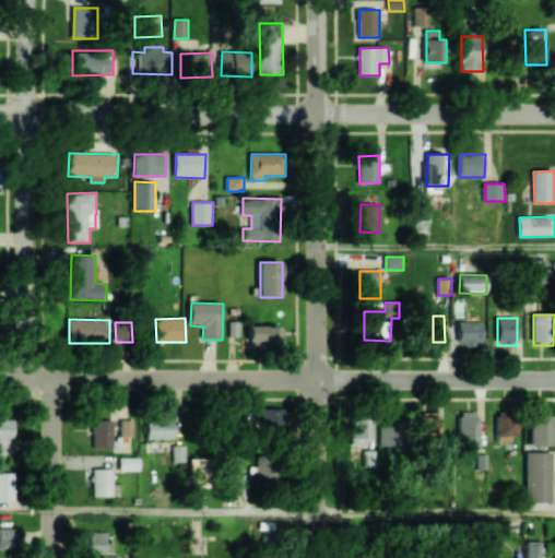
[(459,345),(483,345),(483,323),(460,322),(459,345)]
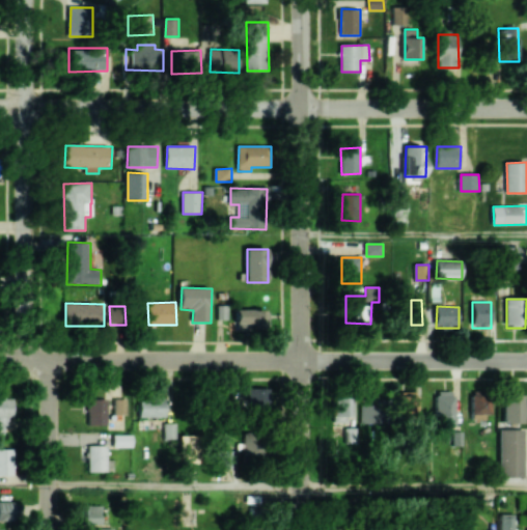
[(248,331),(249,327),(271,327),(271,311),(238,310),(237,331),(248,331)]
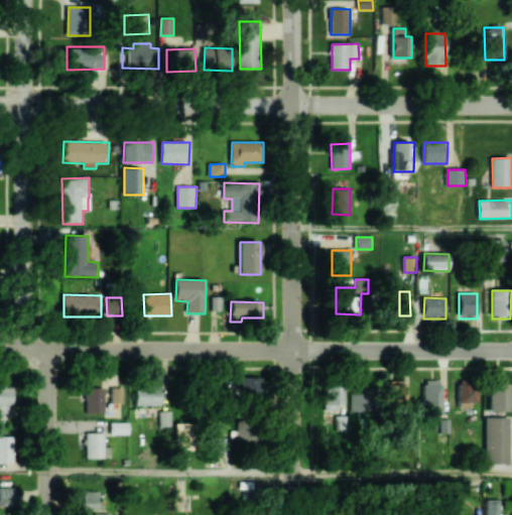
[(240,391),(259,392),(260,378),(240,377),(240,391)]
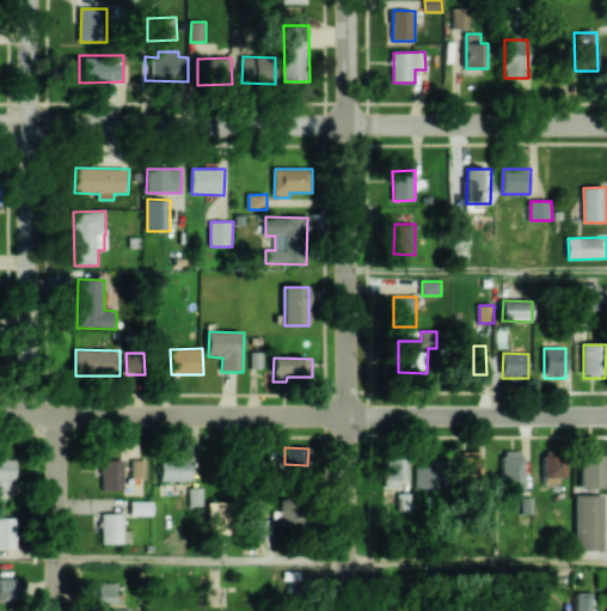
[(483,452),(464,452),(465,482),(484,482),(483,452)]
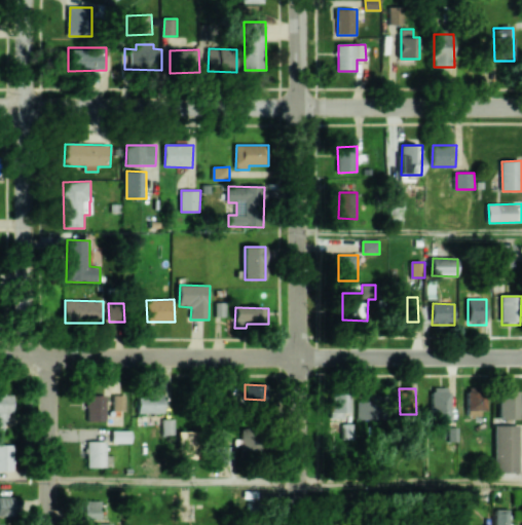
[(451,420),(451,388),(434,388),(434,420),(451,420)]
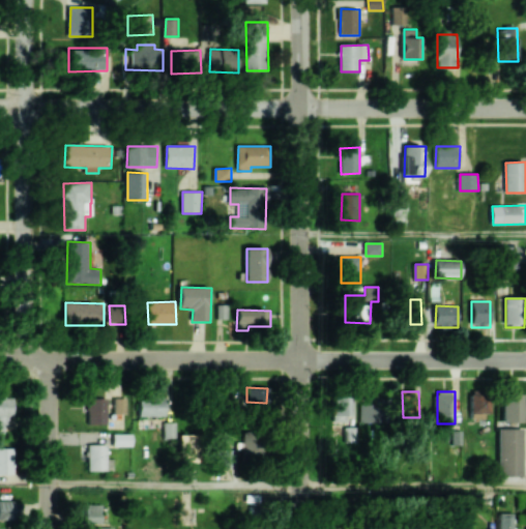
[(504,422),(524,422),(524,392),(503,392),(504,422)]
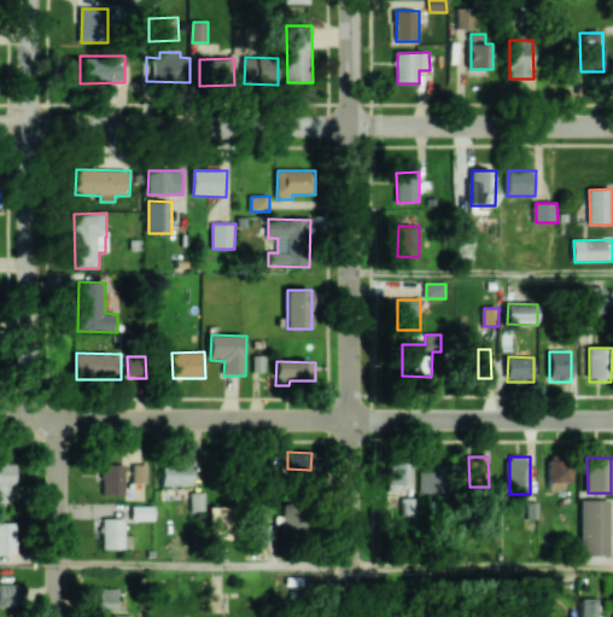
[(571,489),(570,460),(549,461),(549,489),(571,489)]
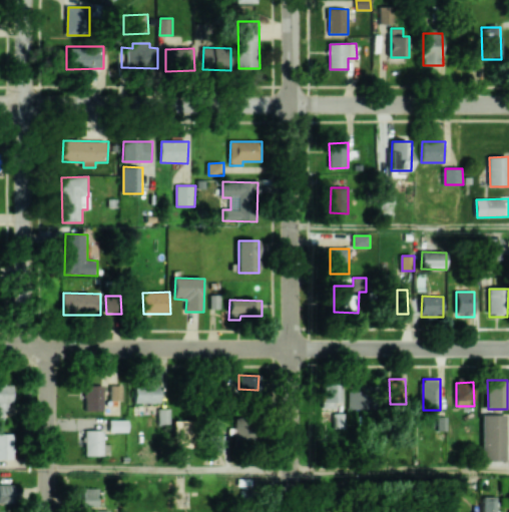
[(14,385),(0,384),(0,422),(5,423),(5,412),(14,413),(14,385)]
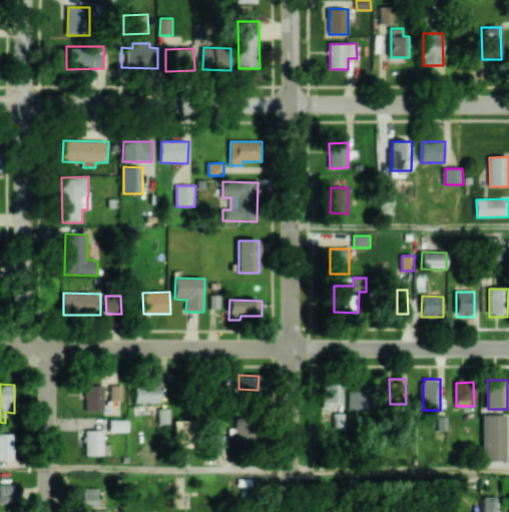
[(342,384),(324,385),(324,408),(343,407),(342,384)]
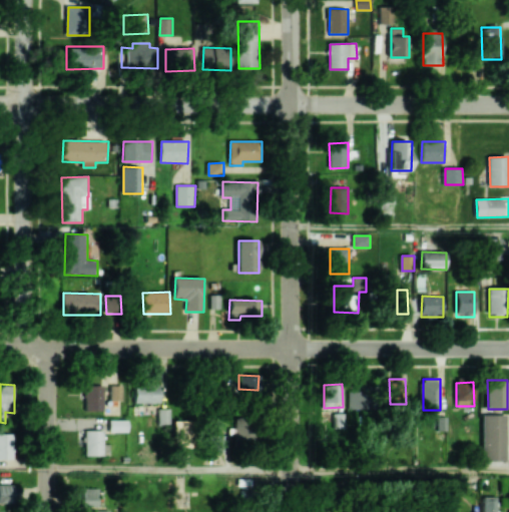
[(105,386),(86,386),(86,411),(105,411),(105,386)]
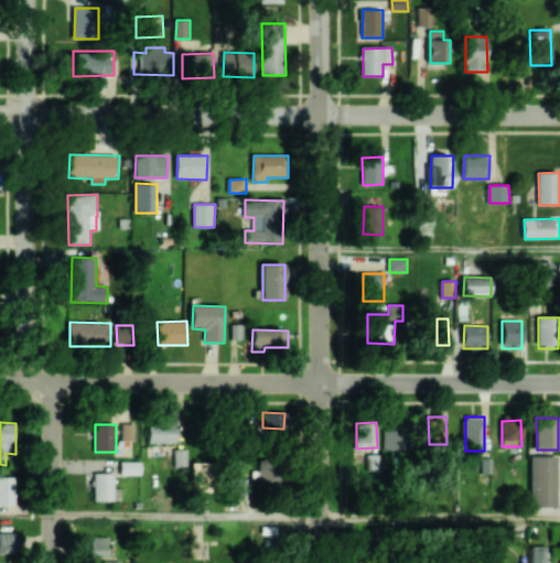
[(176,444),(178,424),(149,424),(149,444),(176,444)]
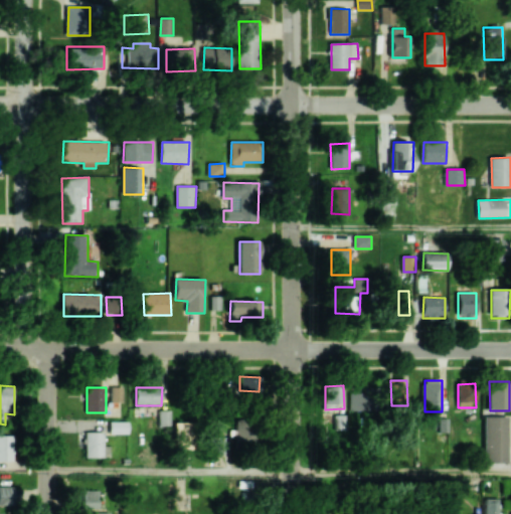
[(125,389),(113,389),(113,402),(124,402),(125,389)]
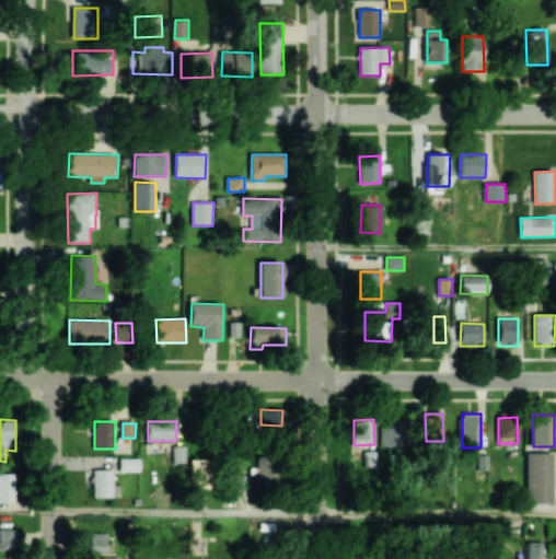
[(382,446),(405,447),(405,426),(382,426),(382,446)]
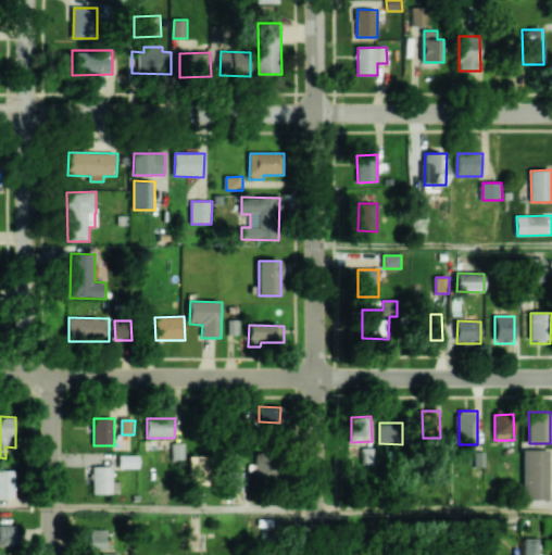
[(551,501),(526,501),(526,451),(551,451),(551,501)]
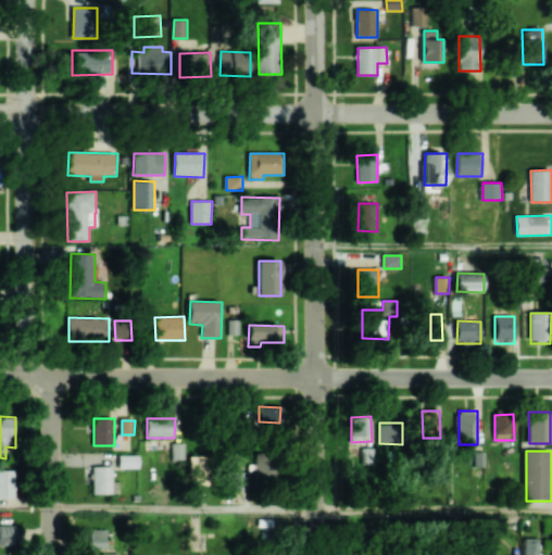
[(278,478),(277,454),(255,455),(256,479),(278,478)]
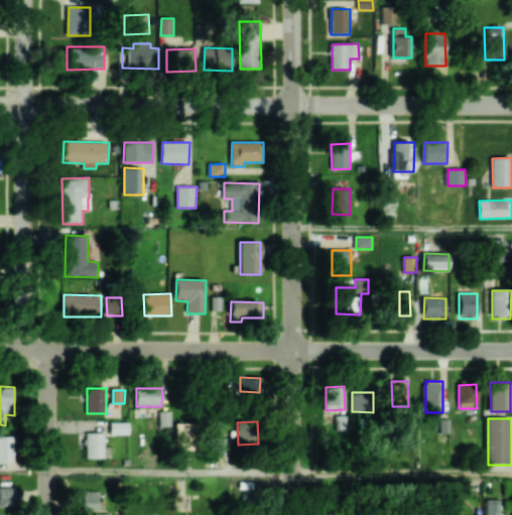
[(112,434),(130,434),(130,423),(112,422),(112,434)]
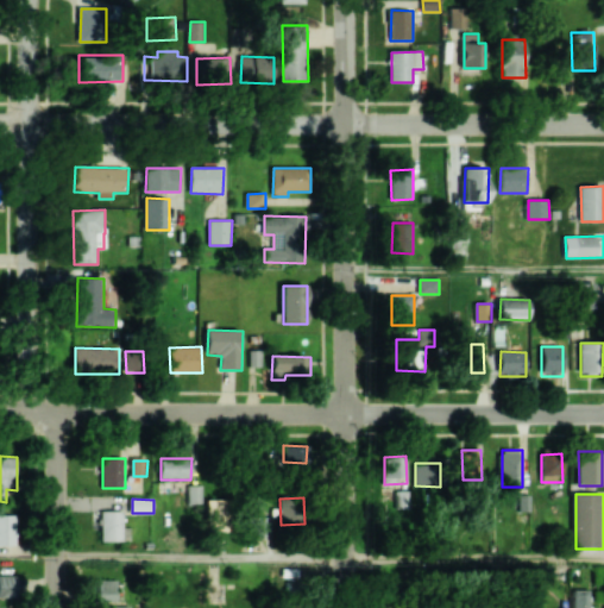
[(207,532),(222,532),(224,501),(207,500),(207,532)]
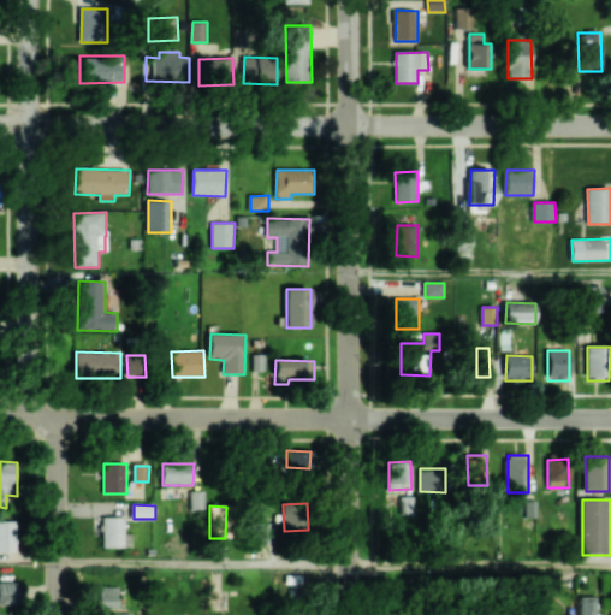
[(125,518),(105,518),(105,548),(125,548),(125,518)]
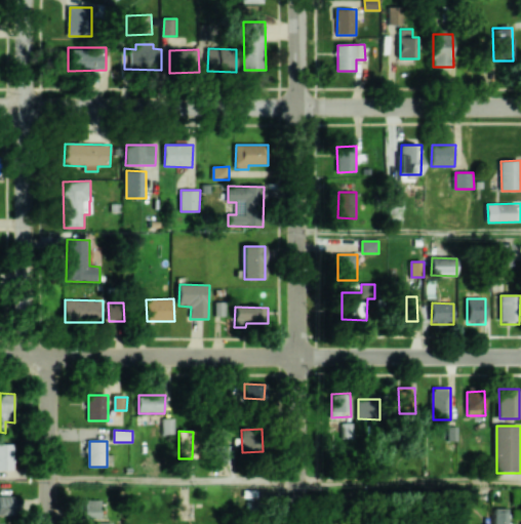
[(0,470),(15,470),(14,444),(0,444),(0,470)]
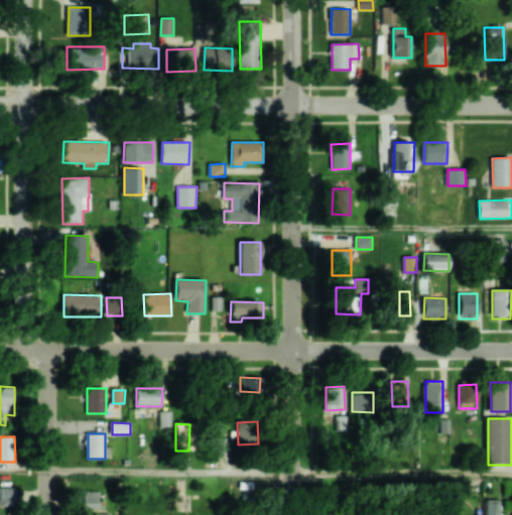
[(0,506),(17,506),(16,488),(0,488),(0,506)]
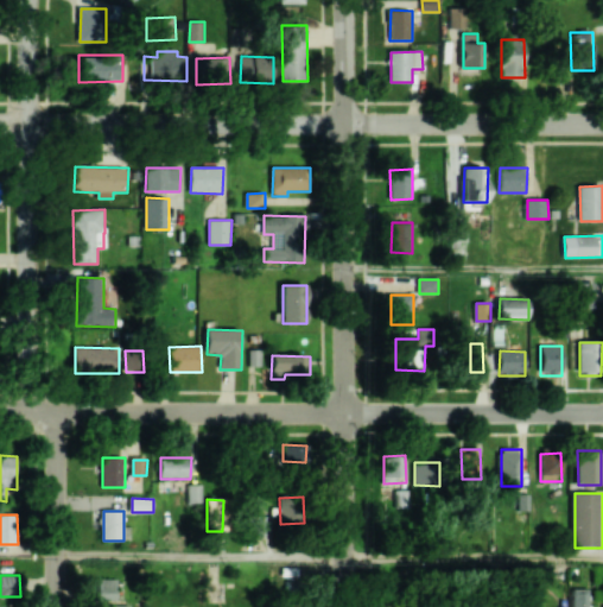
[(101,601),(120,600),(120,579),(101,580),(101,601)]
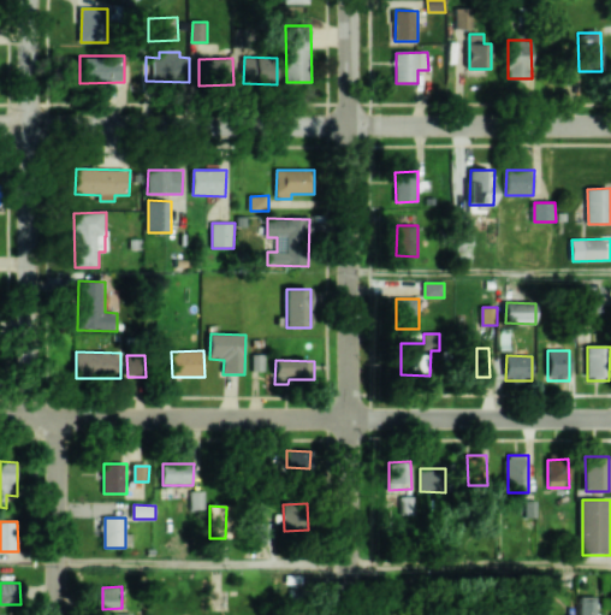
[(600,614),(600,597),(582,597),(582,614),(600,614)]
